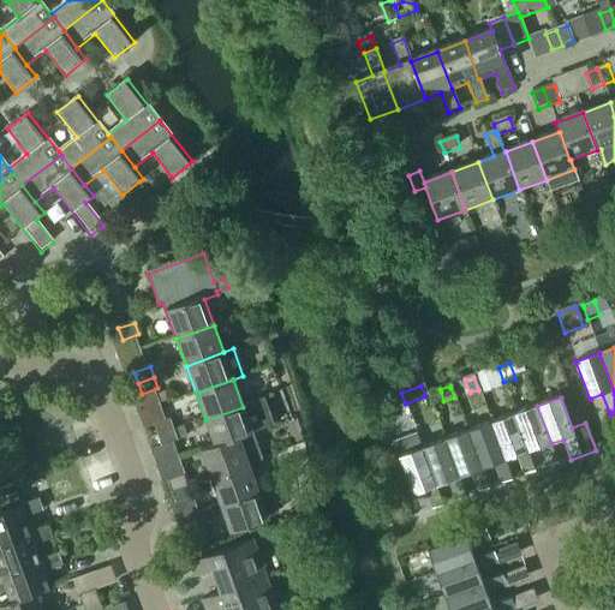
[(206,420),(215,447),(239,438),(239,440),(252,435),(275,426),(266,399),(243,407),(206,420)]
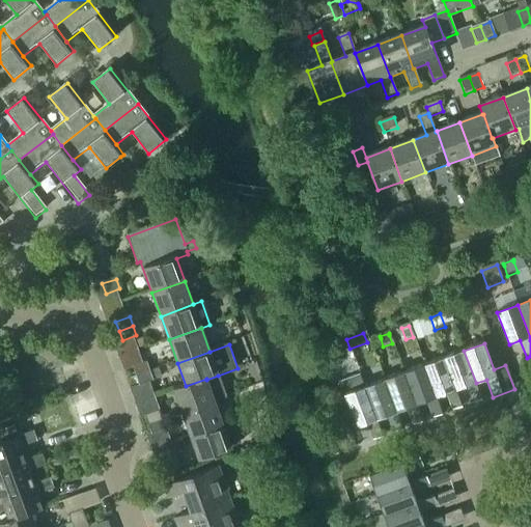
[(464,351),(444,358),(455,391),(456,390),(467,387),(473,405),(482,400),(476,383),(464,351)]
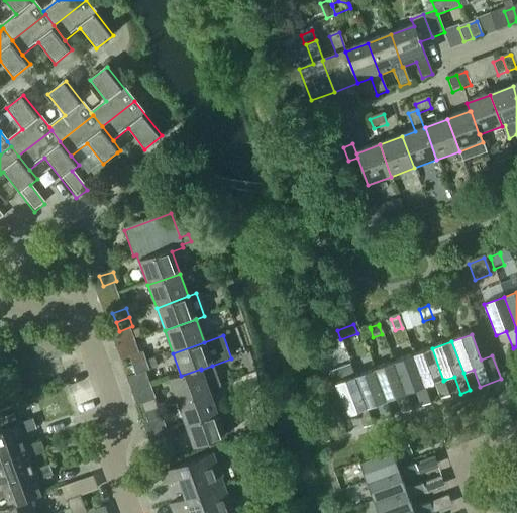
[(432,348),(413,356),(424,388),(425,388),(434,384),(441,401),(450,397),(444,380),(443,381),(432,348)]
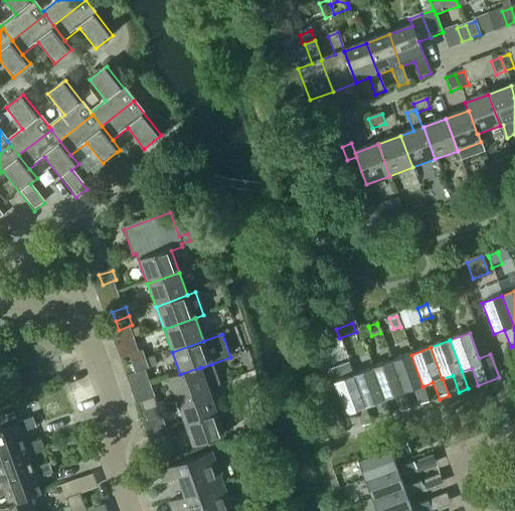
[(129,358),(132,367),(145,362),(142,353),(129,358)]
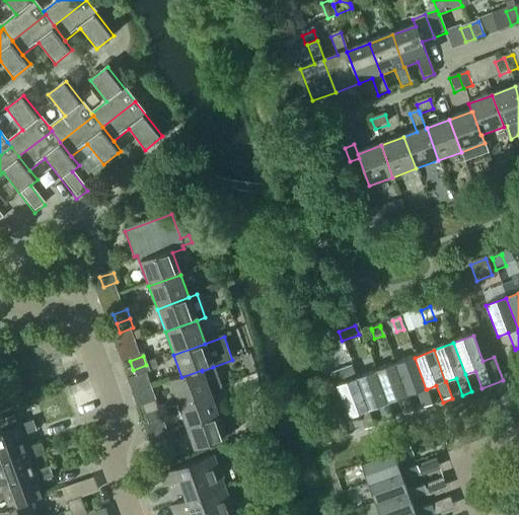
[(415,358),(395,365),(406,396),(408,396),(417,392),(424,410),(433,406),(427,389),(426,389),(415,358)]
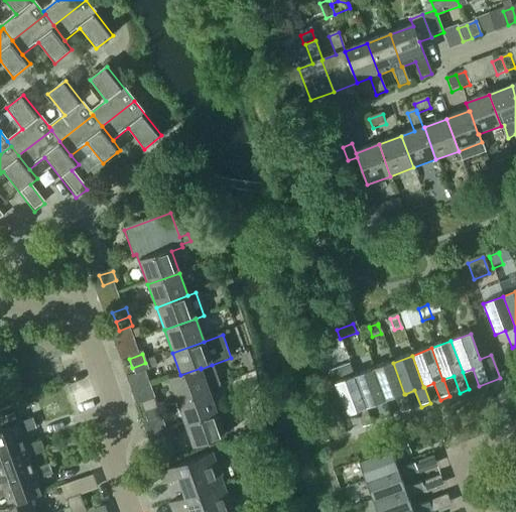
[(145,363),(132,368),(135,377),(149,372),(145,363)]
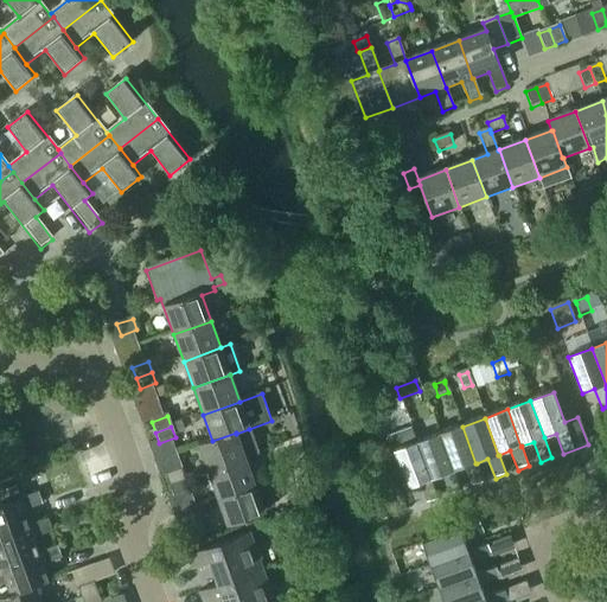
[(462,427),(440,435),(453,472),(454,472),(465,467),(472,487),(484,482),(477,463),(475,463),(462,427)]
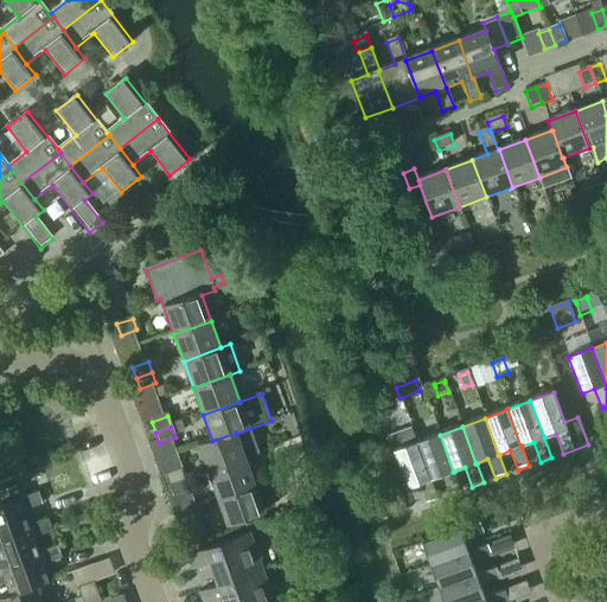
[(199,446),(209,473),(246,460),(259,455),(249,429),(236,434),(236,433),(212,441),(199,446)]
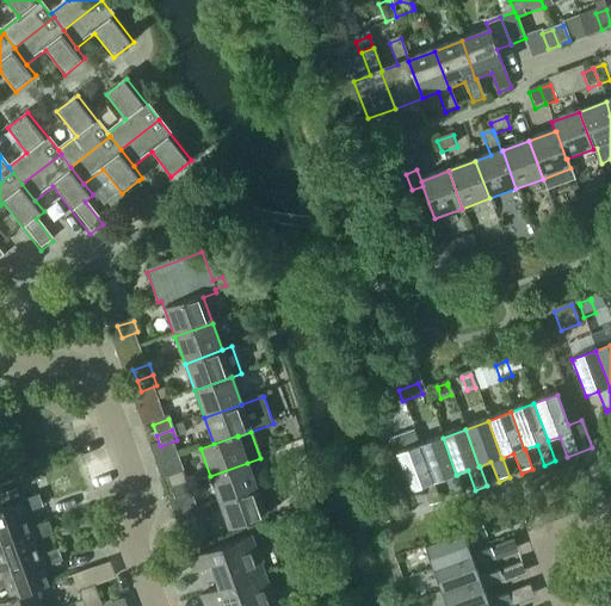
[(443,438),(419,446),(433,483),(445,478),(452,499),(464,495),(457,475),(456,475),(443,438)]
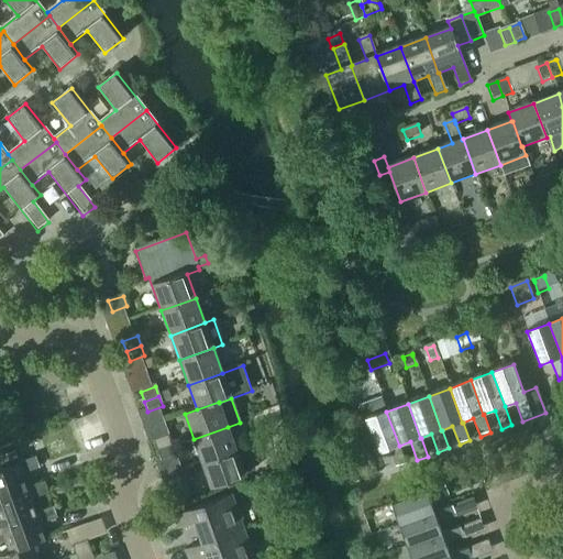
[(407,464),(399,446),(386,412),(365,419),(377,455),(389,450),(396,468),(407,464)]
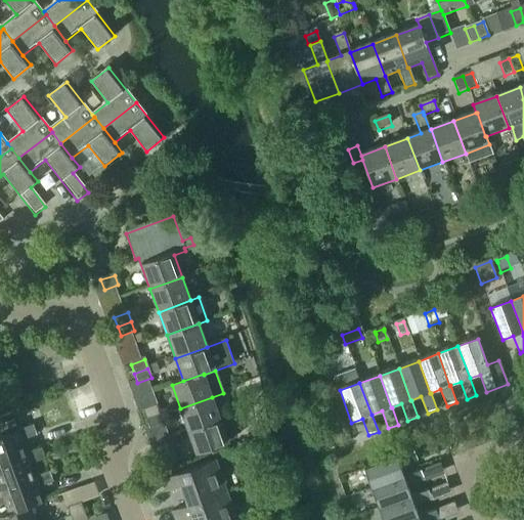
[(180,408),(188,432),(220,421),(212,397),(180,408)]
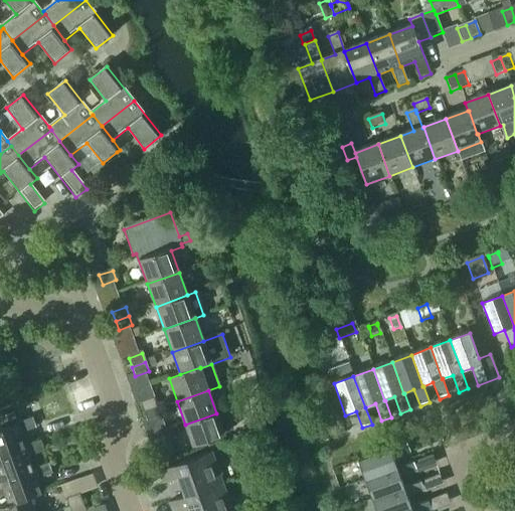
[(141,404),(144,413),(157,408),(154,399),(141,404)]
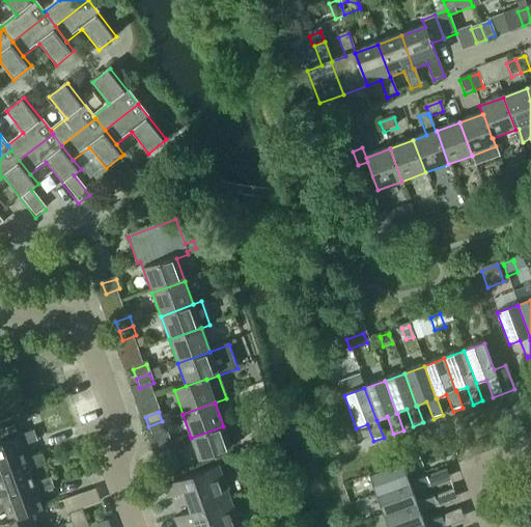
[(162,421),(148,426),(151,436),(166,431),(162,421)]
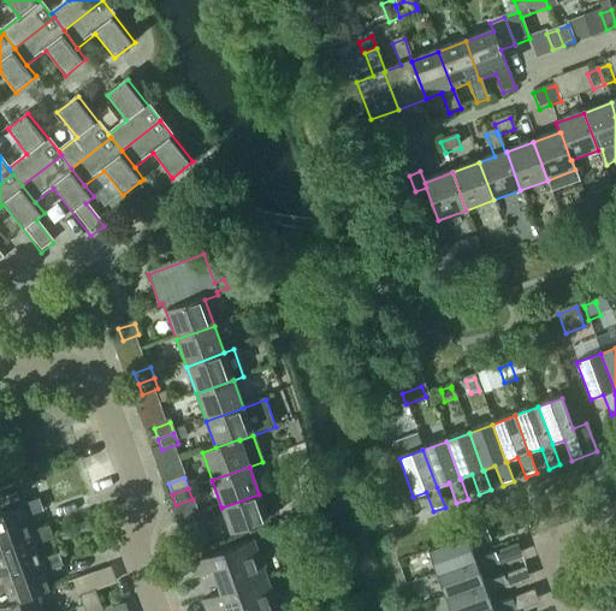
[(259,494),(221,508),(231,535),(268,522),(268,518),(279,515),(270,491),(259,494)]
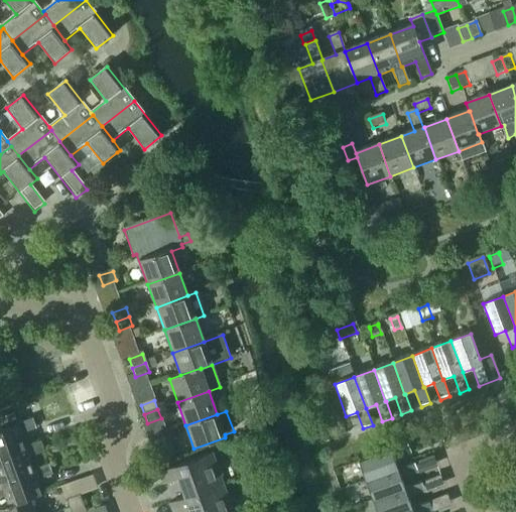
[(0,458),(24,450),(19,436),(36,430),(32,420),(18,425),(14,413),(0,418),(0,458)]
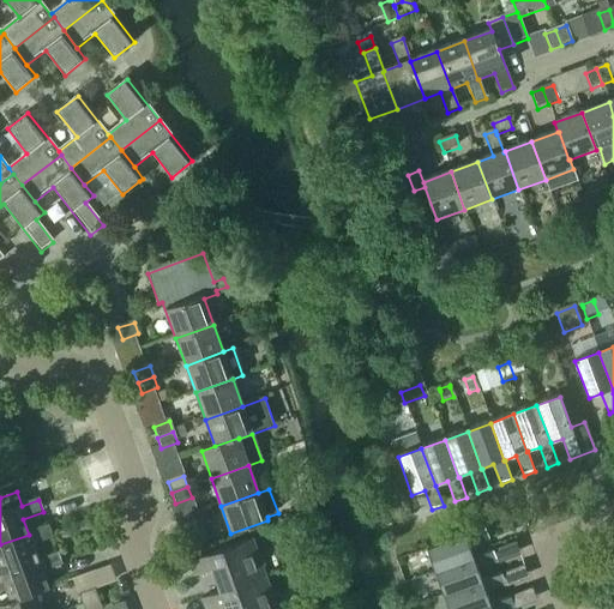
[(0,572),(1,576),(38,562),(38,561),(32,546),(53,538),(48,528),(29,535),(0,544),(0,572)]
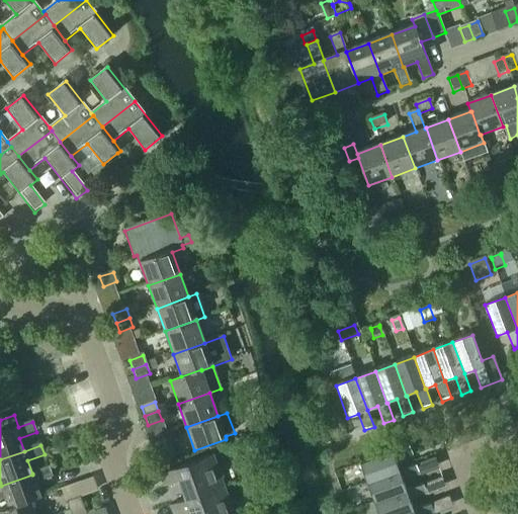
[(360,464),(367,485),(400,473),(396,462),(413,456),(409,446),(360,464)]
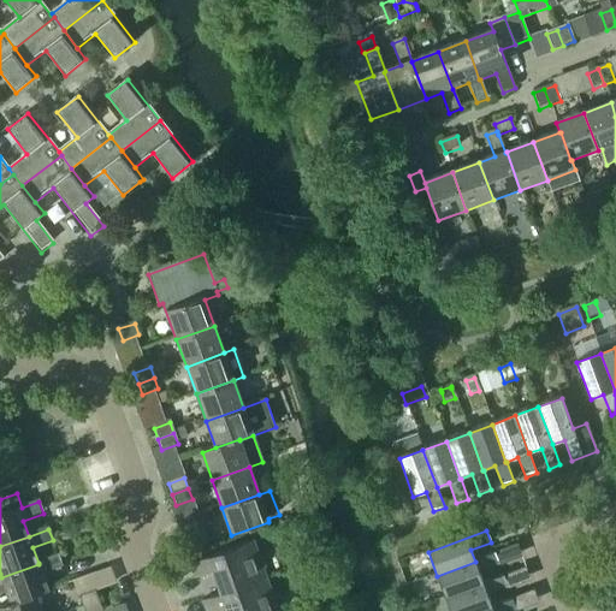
[(188,538),(191,549),(208,544),(203,532),(188,538)]
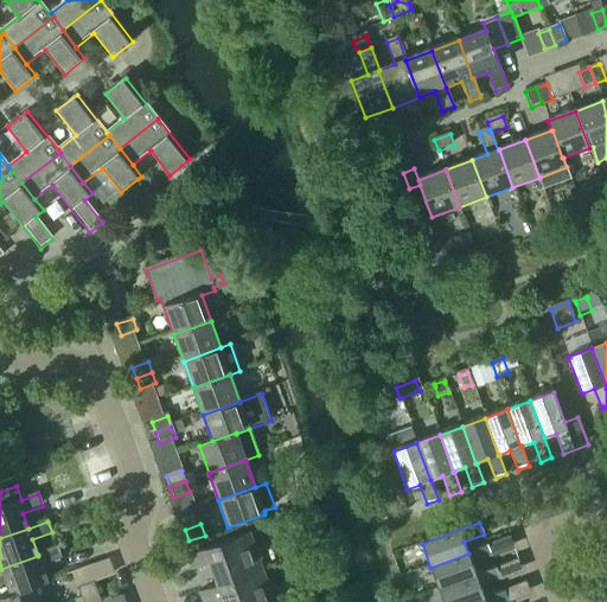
[(218,588),(262,572),(249,535),(187,557),(192,571),(211,564),(218,588)]
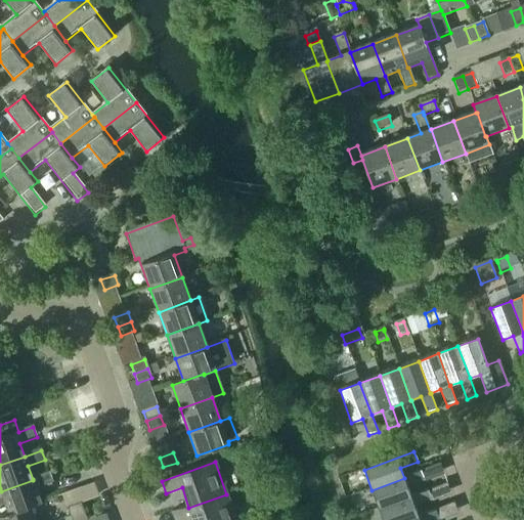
[(421,472),(404,478),(372,490),(379,510),(411,497),(407,487),(425,481),(421,472)]
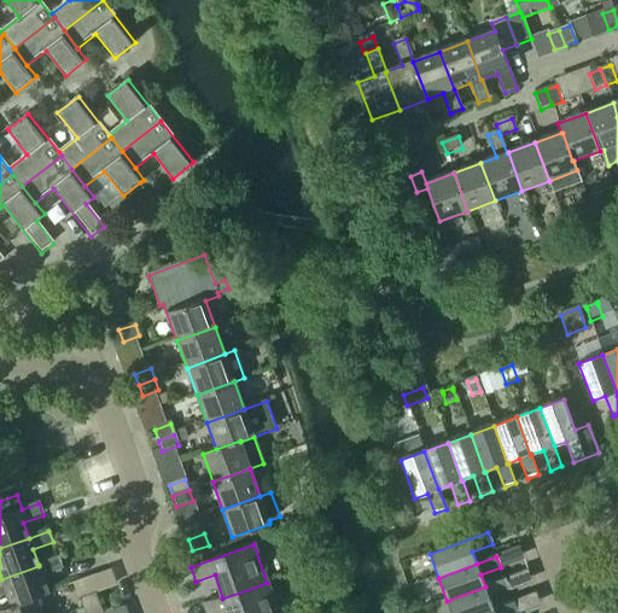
[(58,558),(39,565),(39,566),(1,579),(11,606),(11,607),(35,597),(35,599),(50,594),(42,577),(63,570),(58,558)]
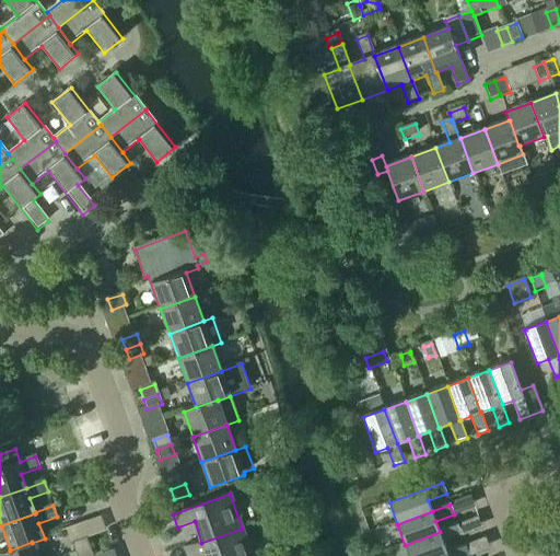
[(405,545),(408,555),(441,555),(447,553),(443,542),(462,535),(457,525),(440,532),(405,545)]
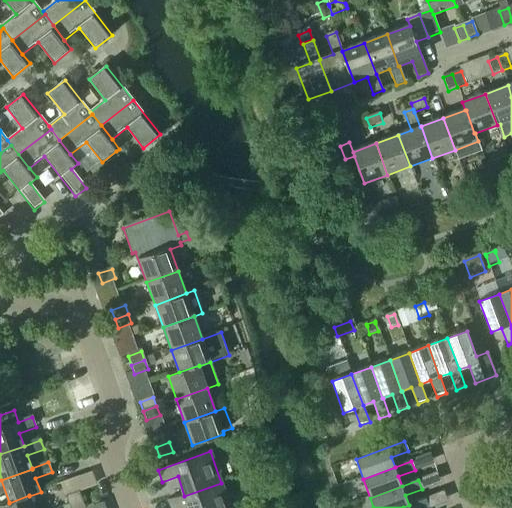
[(230,507),(221,483),(184,496),(169,501),(171,507),(230,507)]
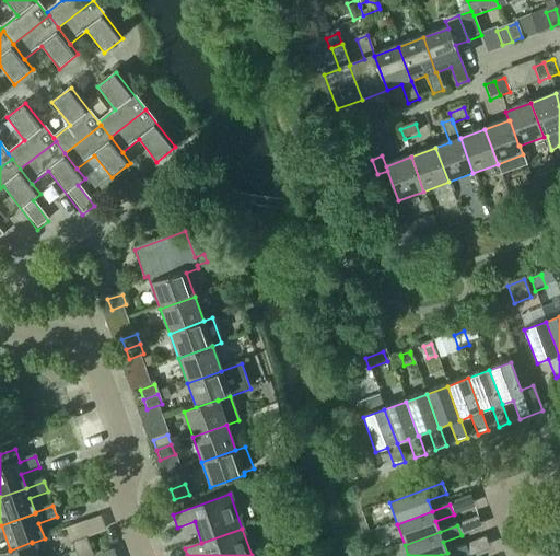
[(72,544),(76,554),(90,549),(86,539),(72,544)]
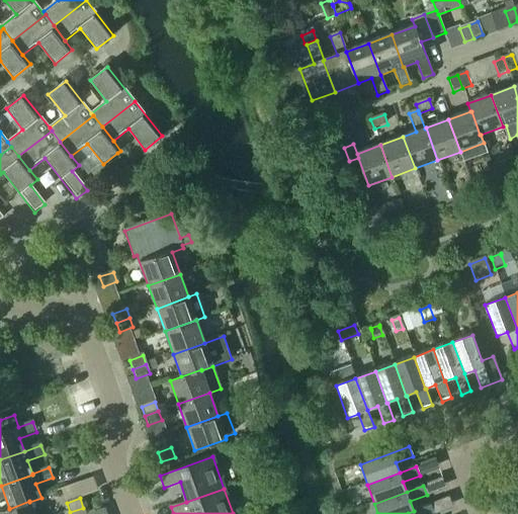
[(0,511),(0,513),(33,513),(29,502),(29,501),(9,509),(9,508),(0,511)]
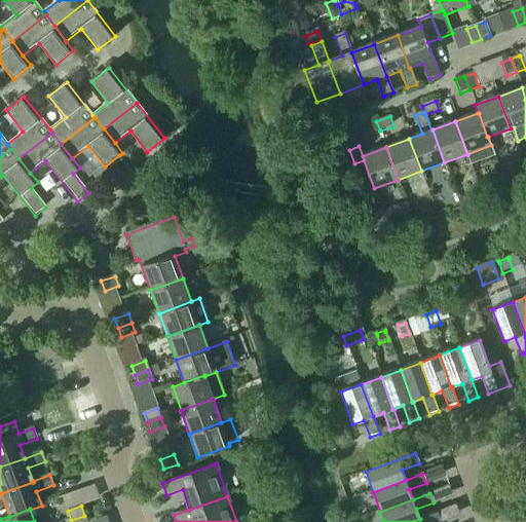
[(441,521),(437,513),(420,519),(414,521),(441,521)]
